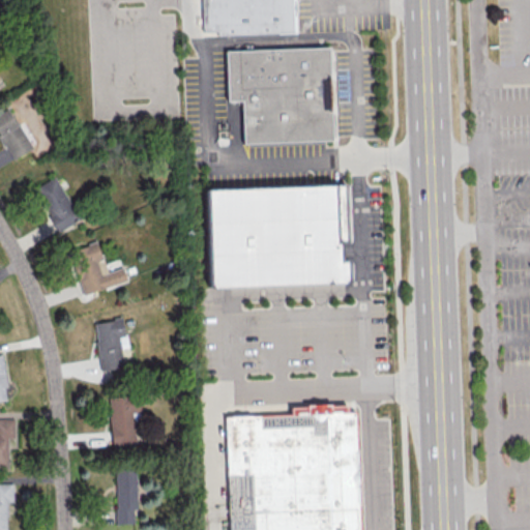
[(203,0),(294,0),(296,33),(221,37),(219,30),(205,31),(203,0)]
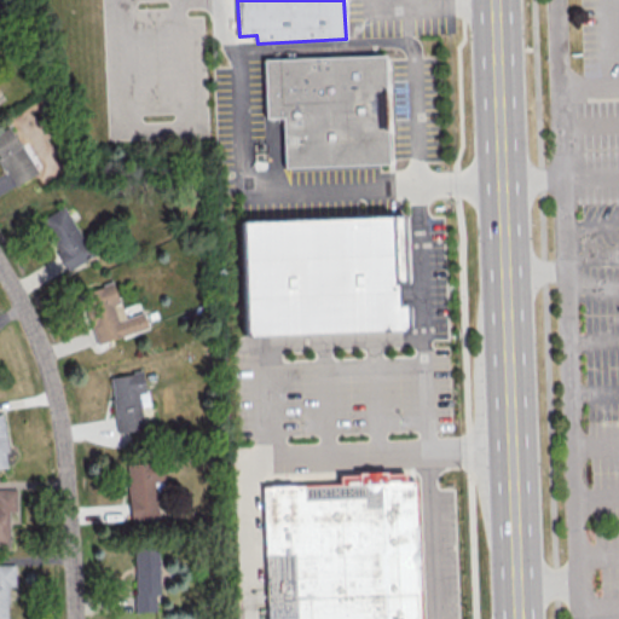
[(265,61),(388,57),(392,167),(287,171),(285,119),(267,120),(265,61)]
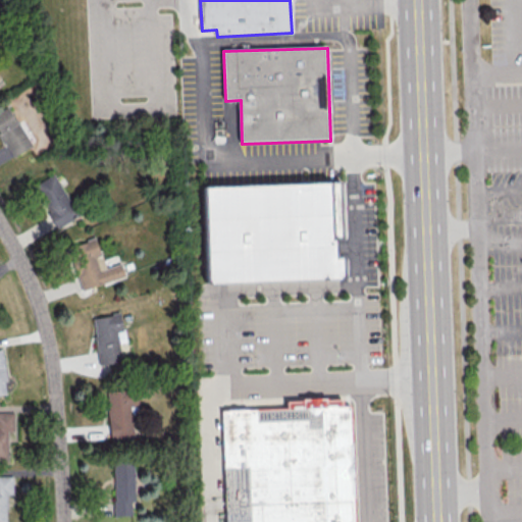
[(31,146),(8,106),(0,110),(0,137),(11,157),(31,146)]
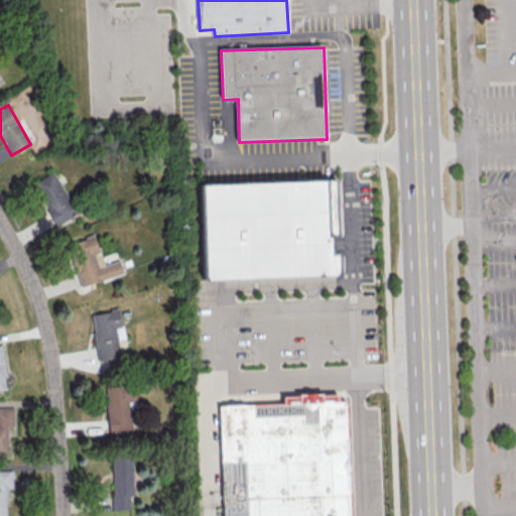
[(55,225),(76,214),(53,171),(32,183),(55,225)]
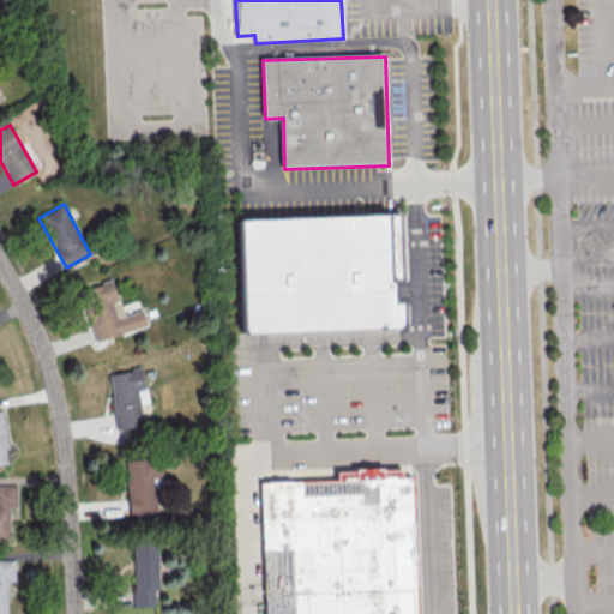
[(238,220),(399,214),(402,280),(391,281),(392,300),(402,300),(403,326),(242,332),(238,220)]
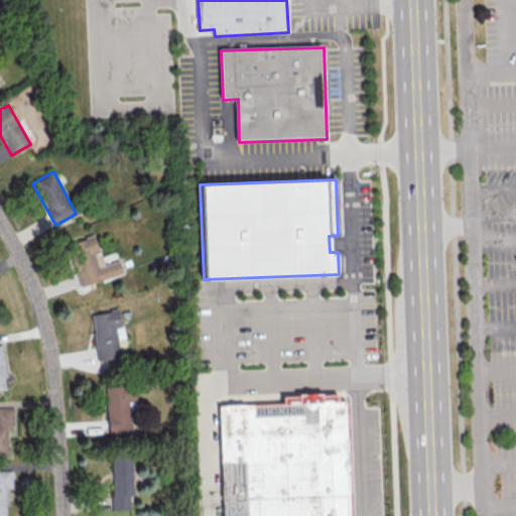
[(81,286),(123,273),(118,260),(104,265),(94,235),(67,243),(81,286)]
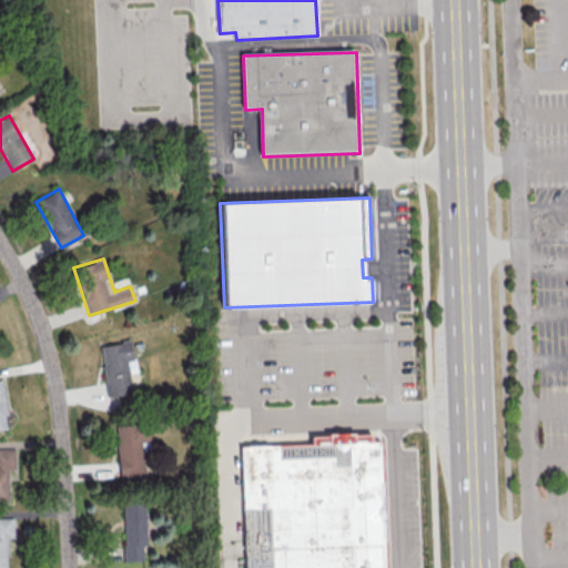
[(99,345),(108,398),(132,394),(129,373),(135,372),(131,340),(99,345)]
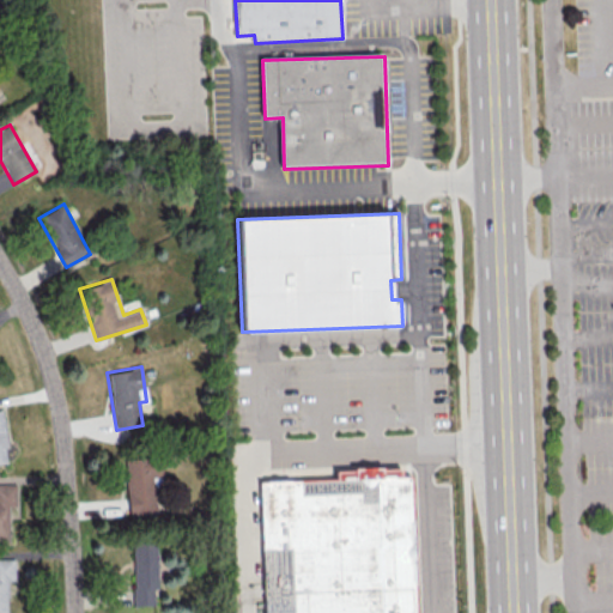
[(125,460),(129,520),(156,519),(153,477),(162,475),(161,457),(125,460)]
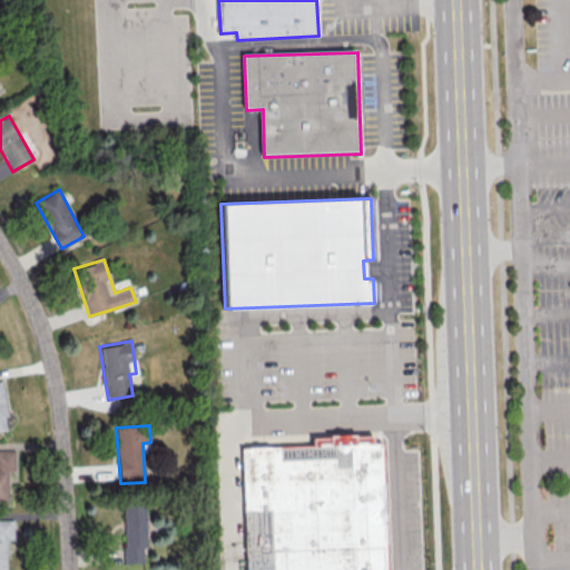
[(247,569),(244,449),(314,446),(314,440),(331,439),(331,435),(360,434),(360,438),(376,436),(376,444),(386,444),(390,569),(247,569)]
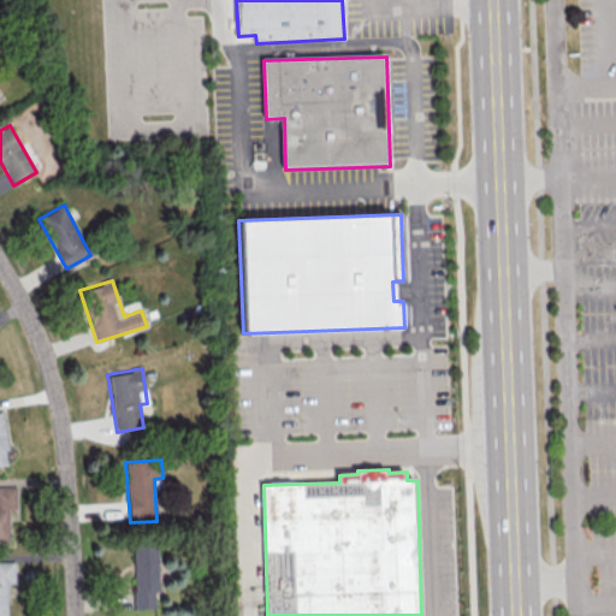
[(9,509),(18,509),(17,485),(0,485),(0,544),(9,544),(9,509)]
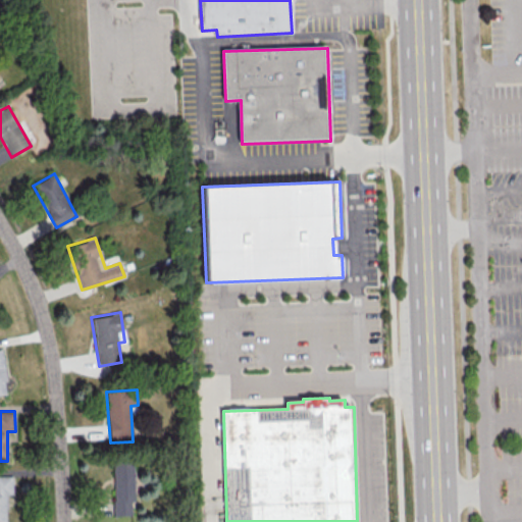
[(112,462),(114,515),(132,515),(132,502),(135,502),(134,462),(112,462)]
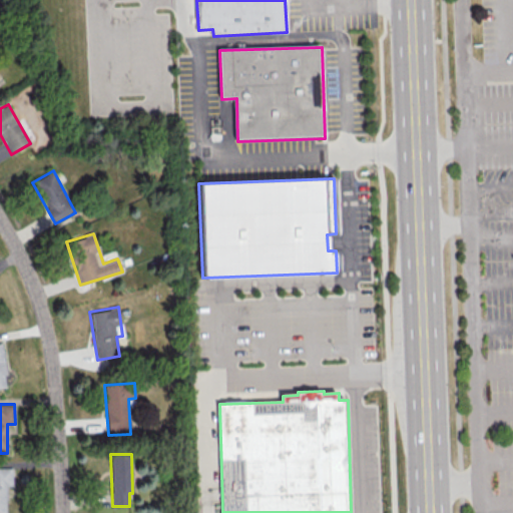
[(0,512),(6,512),(5,485),(12,485),(12,467),(0,467),(0,512)]
